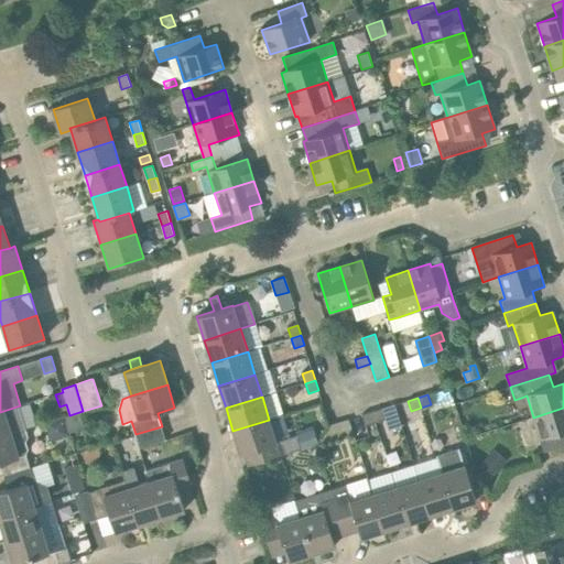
[(0,436),(25,429),(20,405),(0,412),(0,436)]
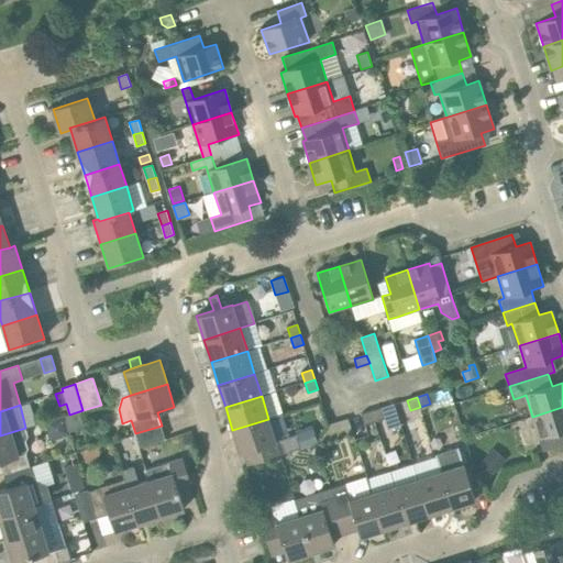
[(562,407),(532,417),(543,452),(562,444),(562,407)]
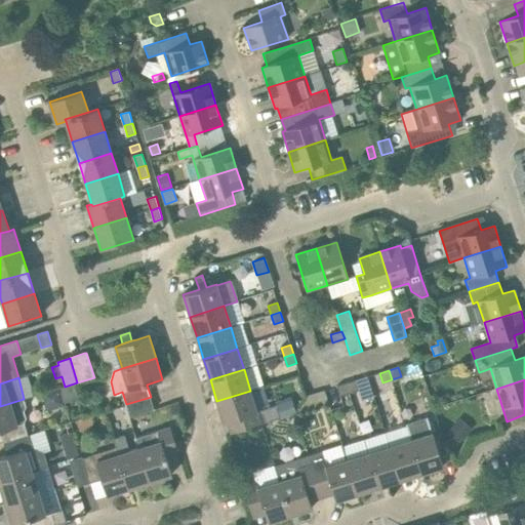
[(356,380),(347,384),(350,393),(359,391),(356,380)]
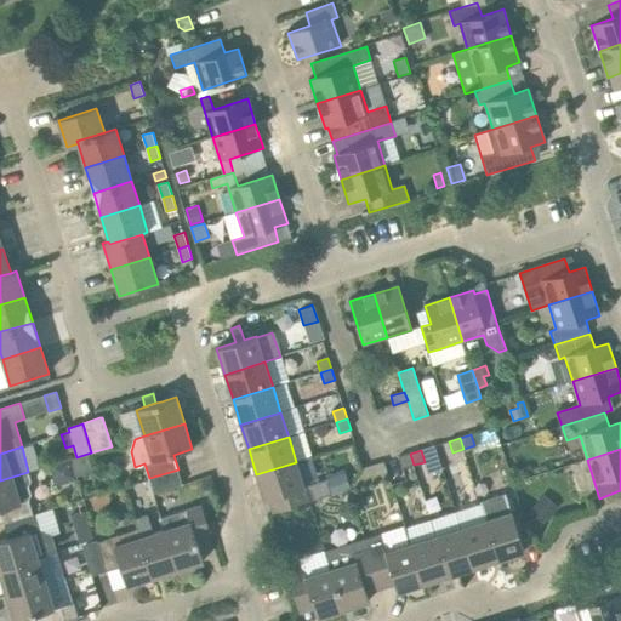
[(414,465),(410,454),(399,457),(403,468),(414,465)]
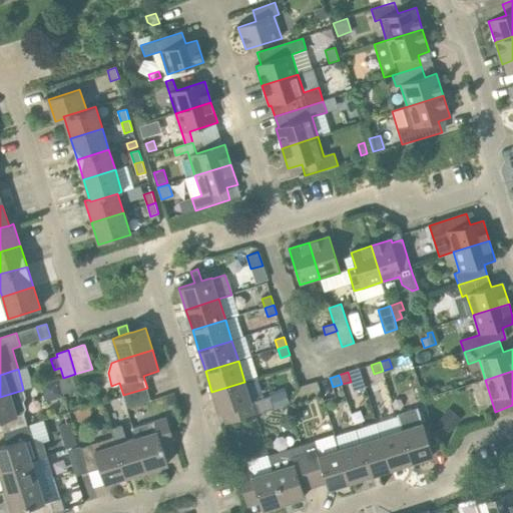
[(290,403),(321,394),(317,381),(299,387),(290,403)]
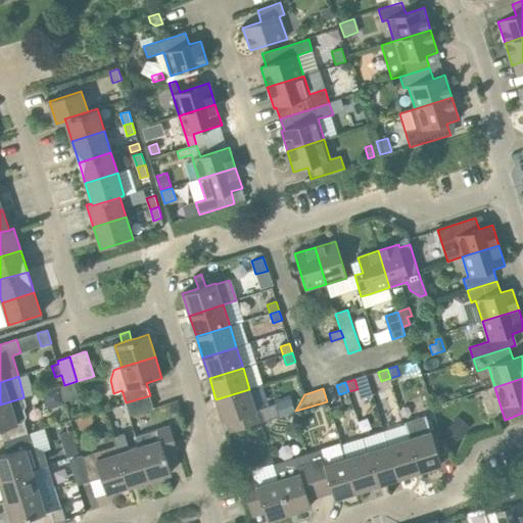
[(278,417),(275,405),(256,411),(249,389),(216,399),(223,422),(227,420),(231,432),(278,417)]
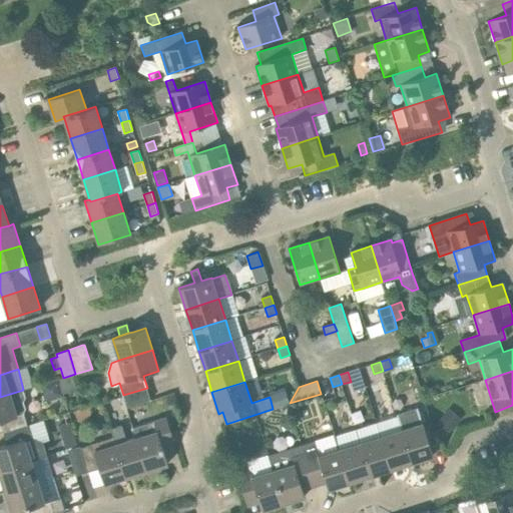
[(126,407),(151,400),(147,388),(123,395),(126,407)]
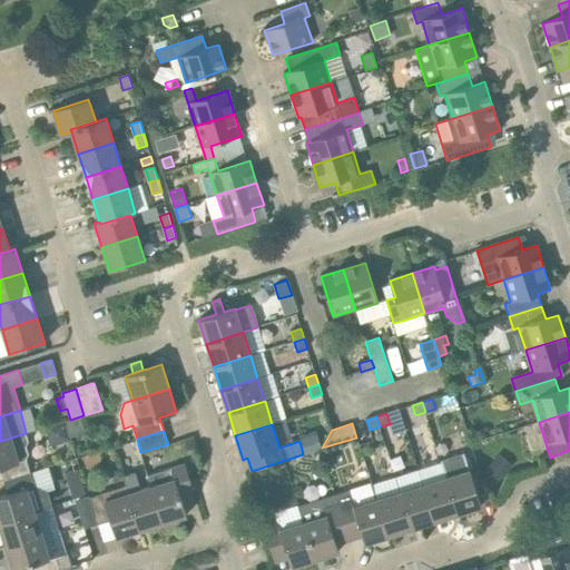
[(0,469),(3,481),(30,472),(27,459),(29,453),(27,445),(29,441),(26,433),(0,441),(0,469)]
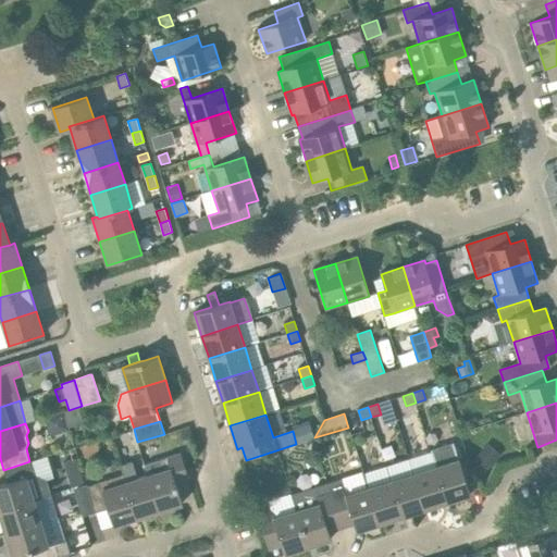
[(310,425),(293,431),(296,444),(314,438),(310,425)]
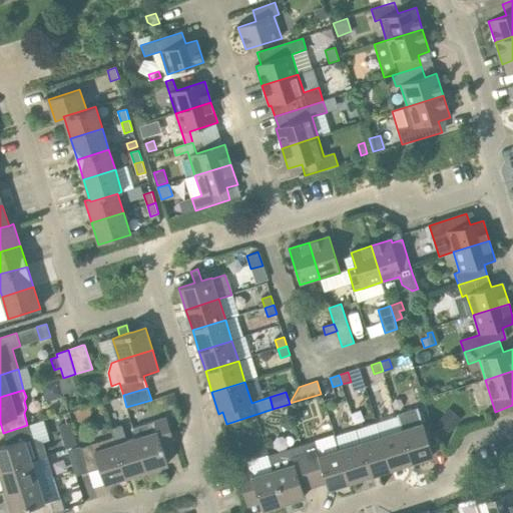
[(402,430),(412,463),(434,456),(423,423),(419,408),(397,415),(402,430)]
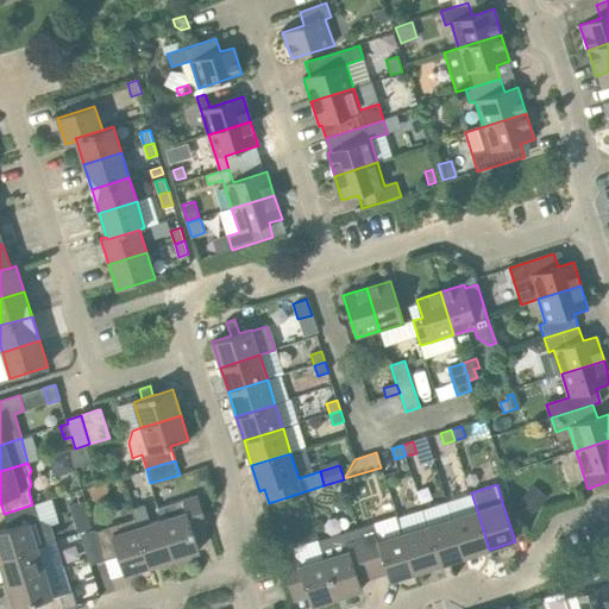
[(519,502),(533,514),(548,497),(534,485),(519,502)]
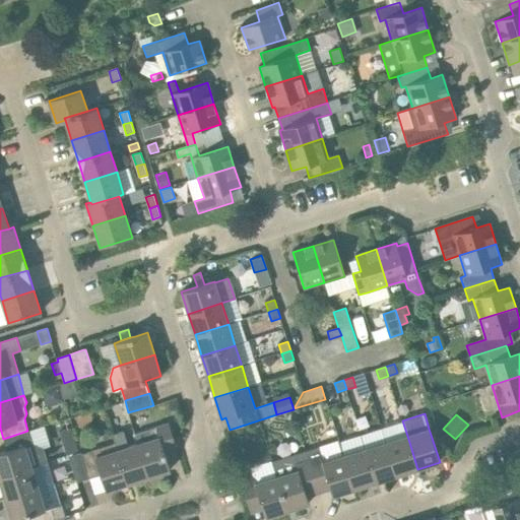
[(135,434),(138,444),(148,477),(171,470),(166,452),(177,448),(173,435),(169,424),(155,428),(135,434)]
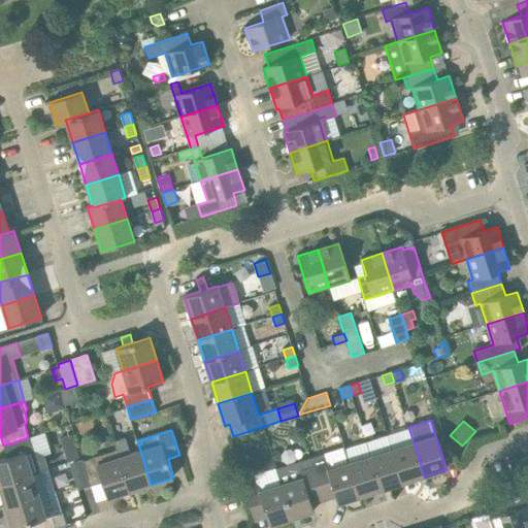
[(0,484),(33,473),(48,469),(43,455),(32,450),(28,437),(3,446),(7,458),(0,459),(0,484)]
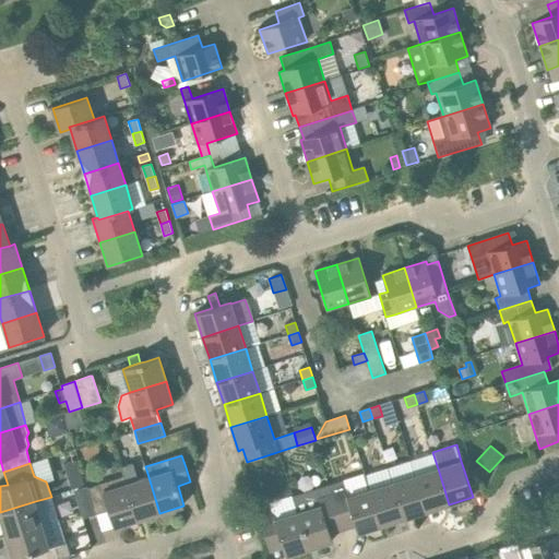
[(159,513),(149,477),(138,480),(132,464),(120,467),(123,477),(138,520),(159,513)]
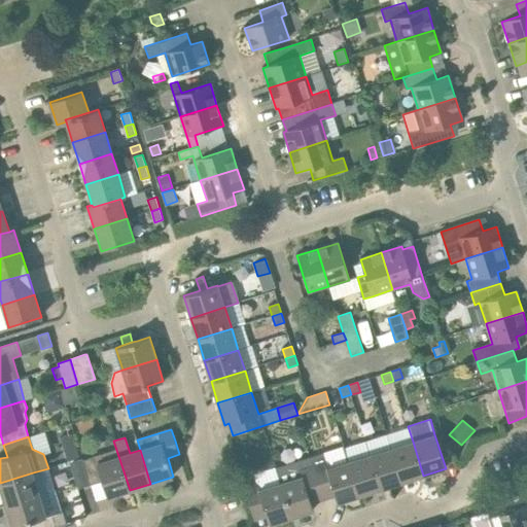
[(391,449),(401,482),(423,476),(413,442),(391,449)]
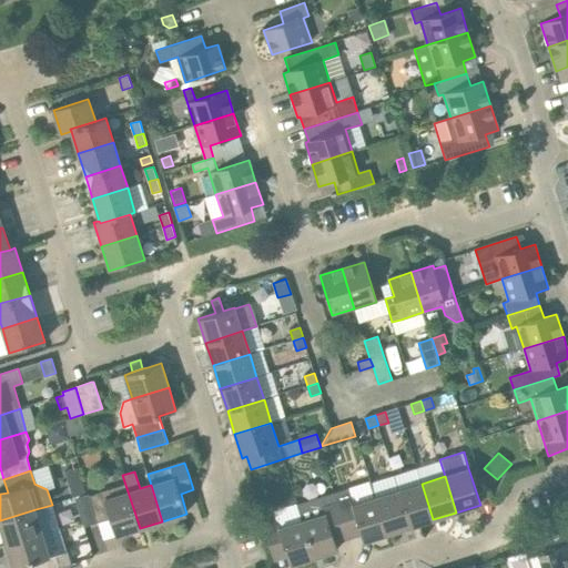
[(347,489),(334,493),(350,539),(362,536),(364,541),(387,534),(376,498),(371,482),(347,489)]
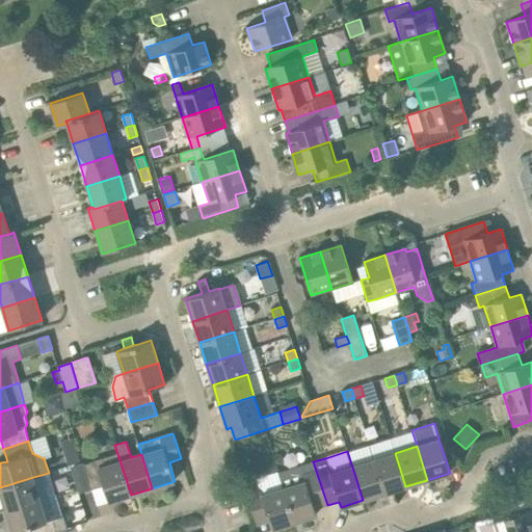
[(373,459),(384,494),(405,486),(395,453),(373,459)]
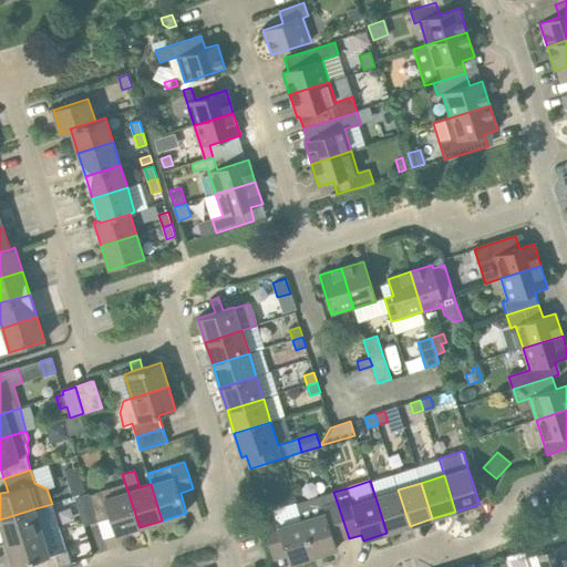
[(83,484),(71,487),(73,496),(86,493),(83,484)]
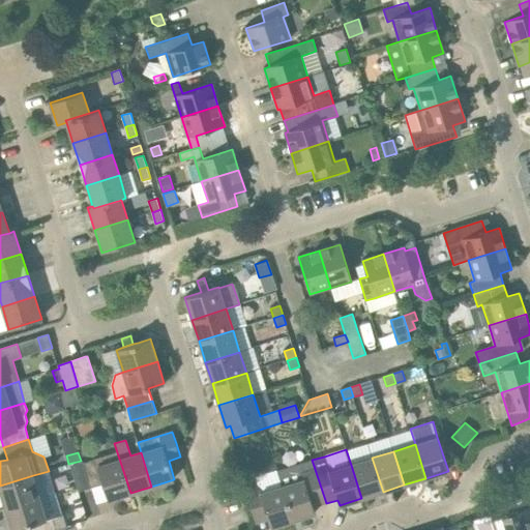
[(130,493),(117,452),(83,463),(88,480),(91,488),(104,484),(108,500),(130,493)]
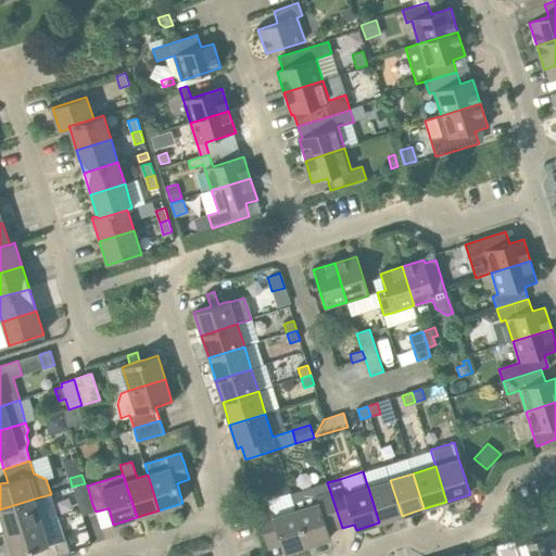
[(368,488),(379,522),(402,516),(390,480),(368,488)]
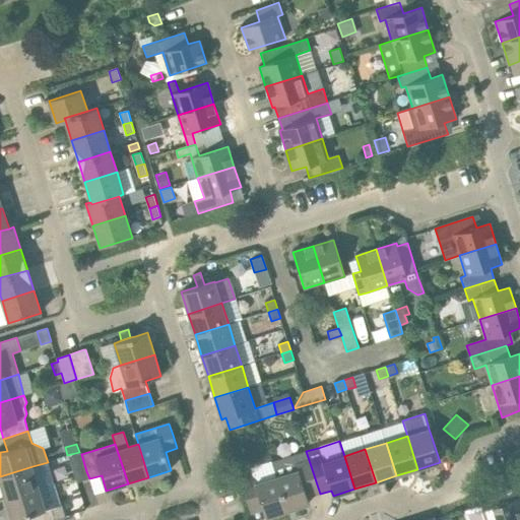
[(320,494),(306,451),(272,462),(277,477),(287,510),(310,503),(308,498),(320,494)]
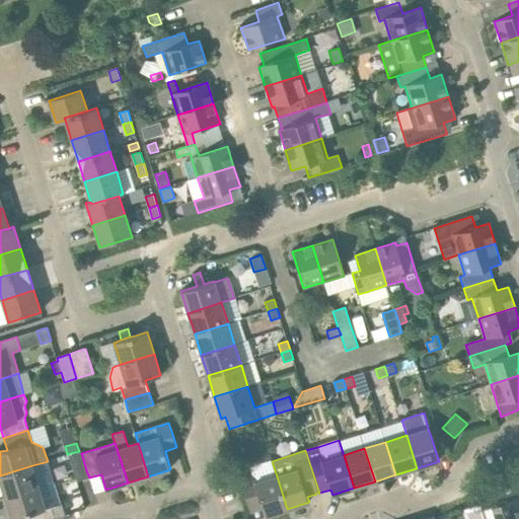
[(0,479),(5,497),(54,482),(48,461),(32,465),(0,475),(0,479)]
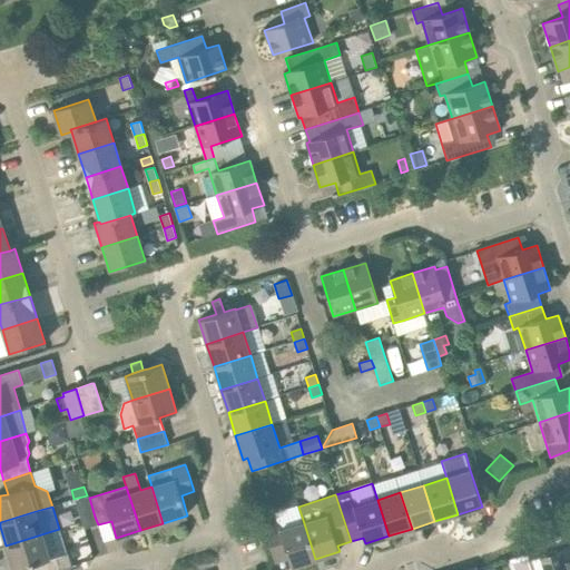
[(98,524),(95,517),(82,521),(85,529),(98,524)]
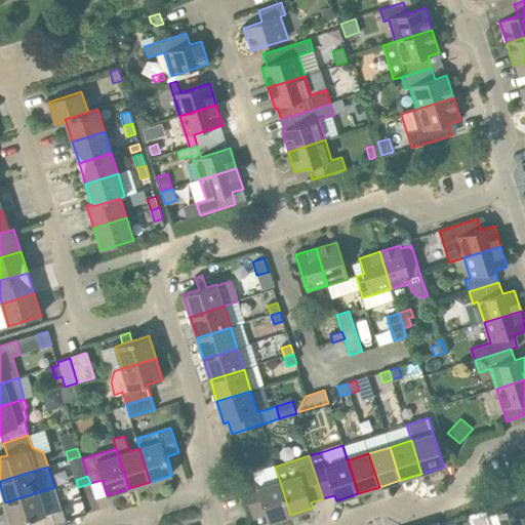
[(290,515),(280,482),(257,488),(256,482),(243,486),(253,518),(266,514),(269,522),(290,515)]
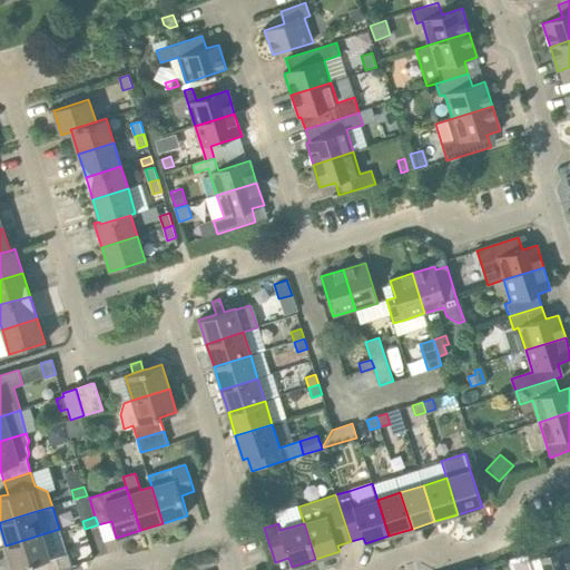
[(31,569),(58,569),(71,566),(67,552),(60,529),(59,529),(6,546),(13,569),(30,564),(31,569)]
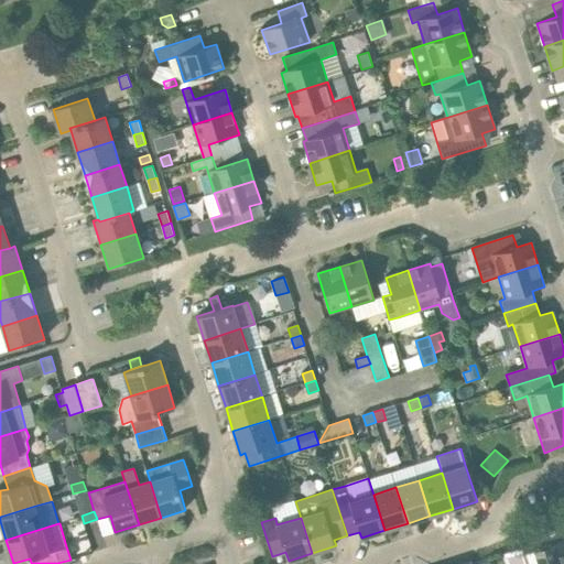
[(528,563),(563,563),(563,540),(550,544),(545,532),(520,540),(528,563)]
